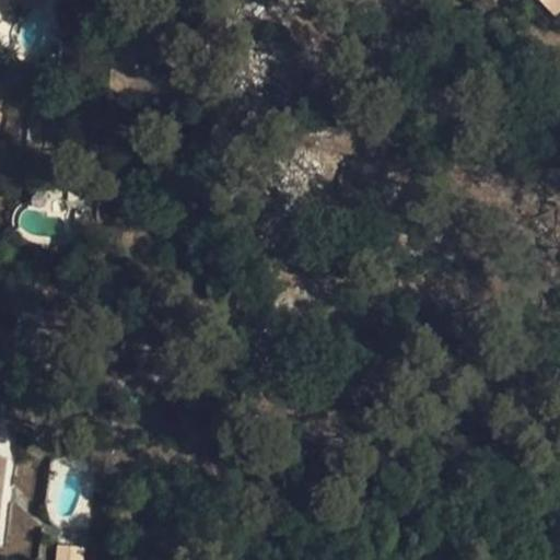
[(559,0),(538,0),(553,15),(559,8),(559,0)]
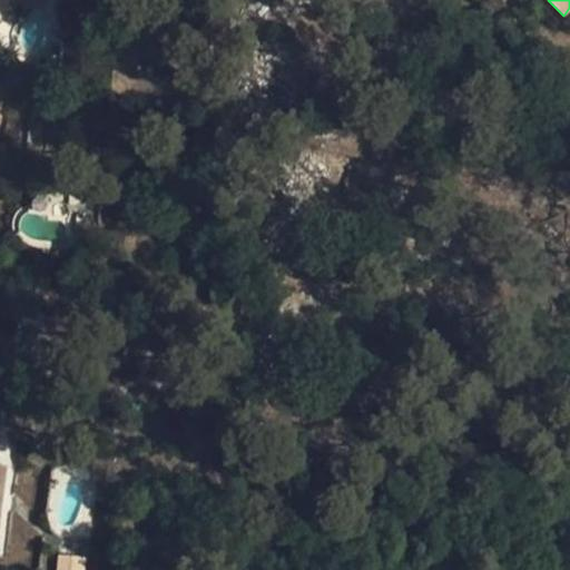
[(60,128),(68,129),(69,119),(61,118),(60,128)]
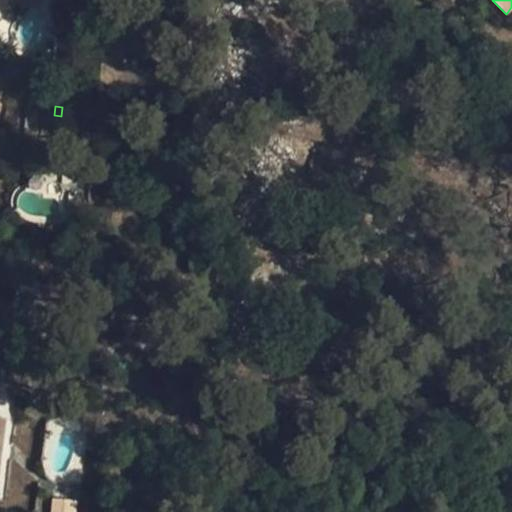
[(61,116),(54,115),(53,130),(60,130),(61,116)]
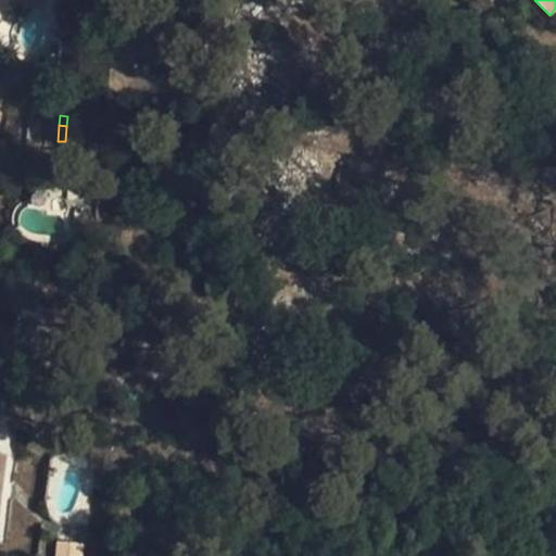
[(50,196),(43,193),(40,194),(38,198),(36,202),(36,203),(41,209),(42,209),(43,209),(45,207),(46,207),(48,204),(49,202),(50,196)]
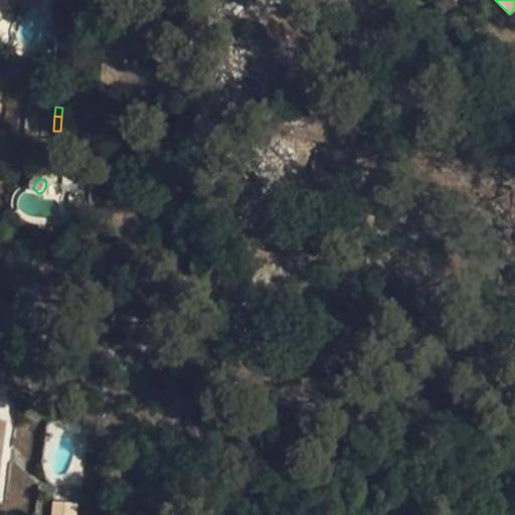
[(46,204),(34,203),(32,203),(31,205),(30,206),(29,217),(30,219),(32,219),(36,221),(44,222),(46,204)]
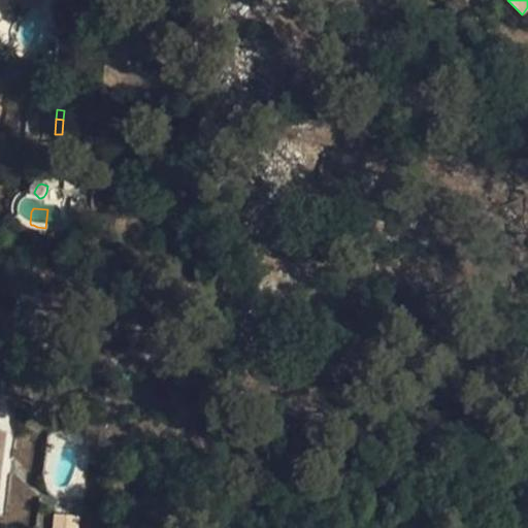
[(48,236),(64,240),(66,232),(57,230),(48,236)]
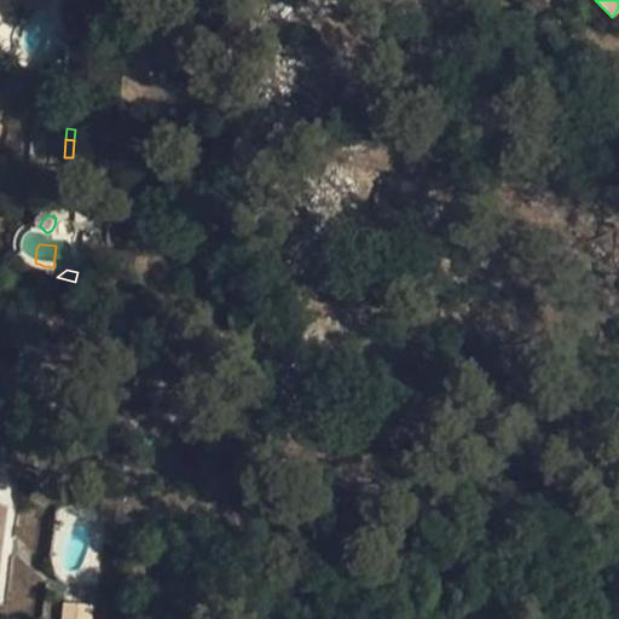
[(61,618),(92,618),(93,603),(62,602),(61,618)]
